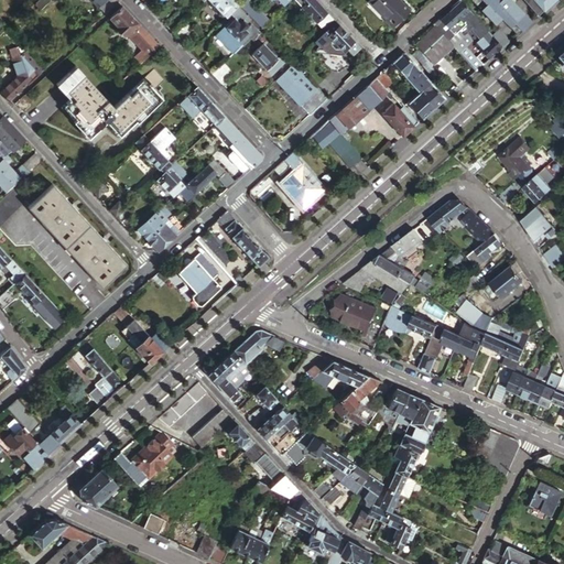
[(118,1),(116,0),(91,0),(98,7),(99,6),(106,13),(118,1)]
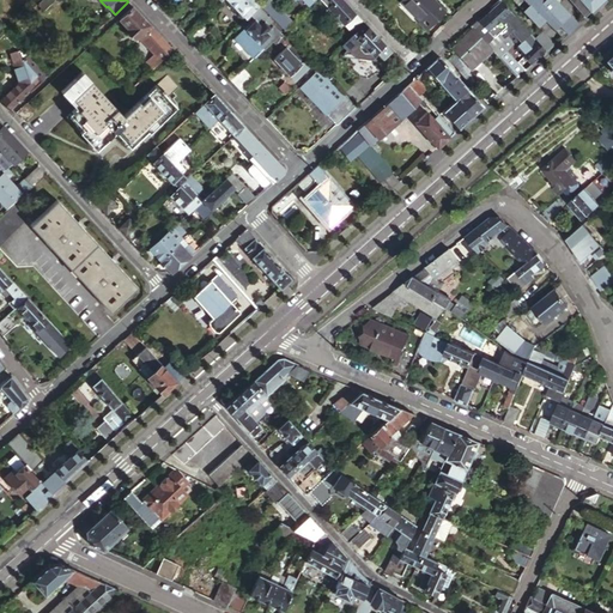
[(259,7),(261,5),(260,5),(256,1),(255,1),(252,5),(247,0),(228,0),(247,19),(259,7)]
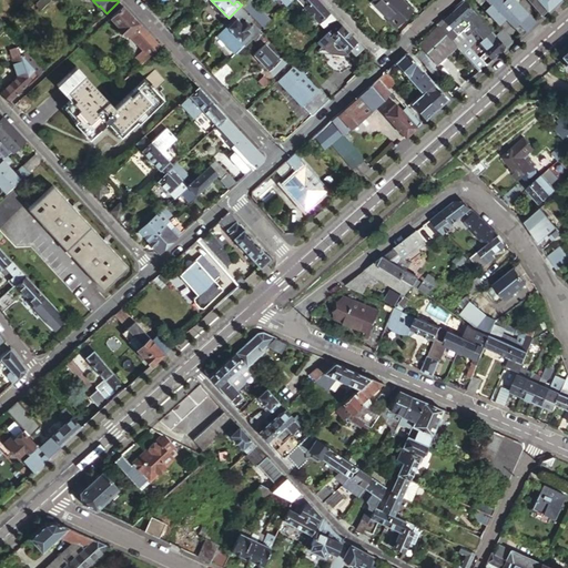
[(337,20),(318,0),(296,0),(326,31),(337,20)]
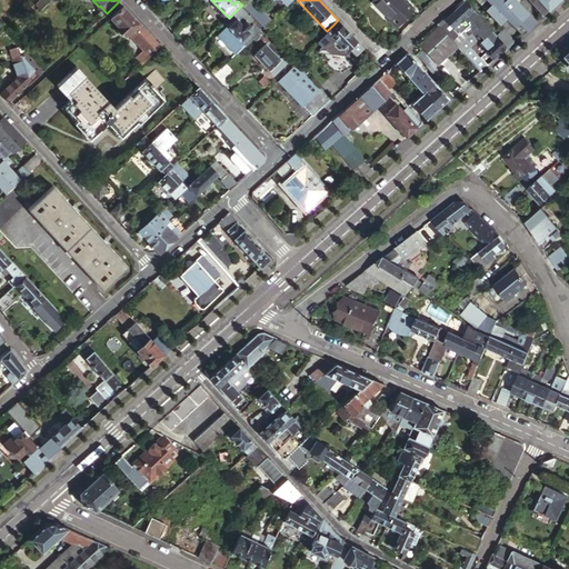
[(369,3),(387,20),(390,17),(372,0),(369,3)]
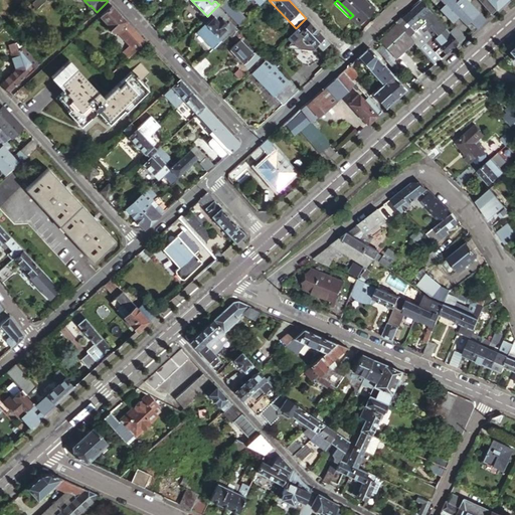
[(353,15),(350,18),(357,24),(371,9),(361,0),(336,0),(337,0),(353,15)]
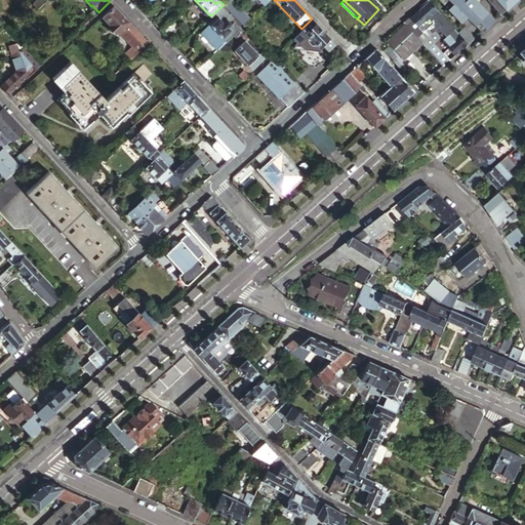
[(429,0),(428,0),(414,12),(421,21),(432,33),(435,30),(430,23),(425,18),(436,8),(429,0)]
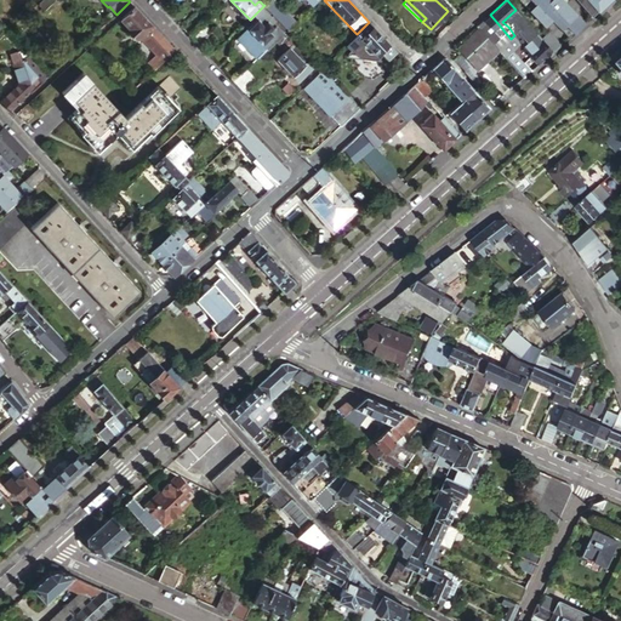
[(582,6),(576,0),(573,0),(570,3),(577,11),(582,6)]
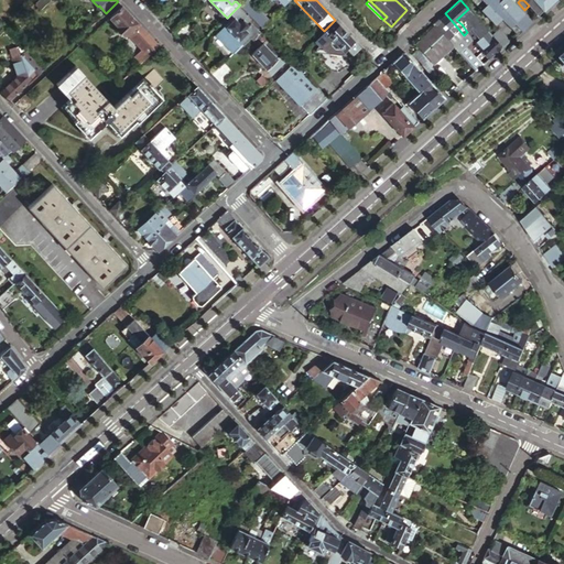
[(523,0),(529,6),(530,6),(538,14),(553,0),(523,0)]
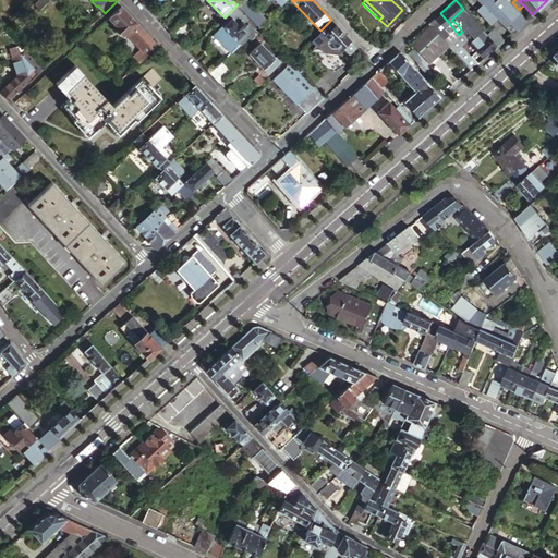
[(165,1),(154,13),(157,16),(161,21),(167,16),(172,11),(165,1)]
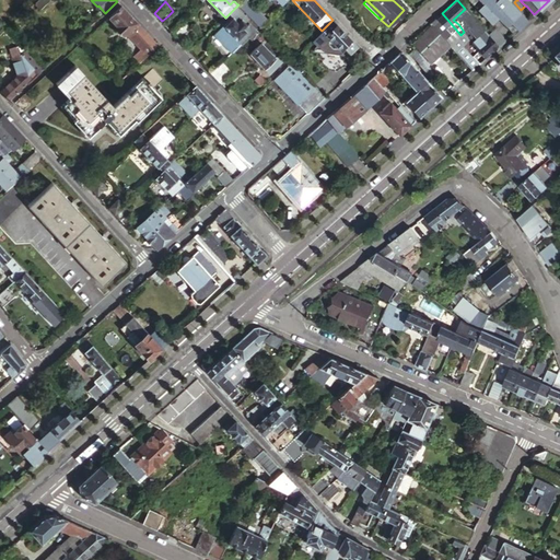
[(243,9),(260,26),(266,20),(249,2),(243,9)]
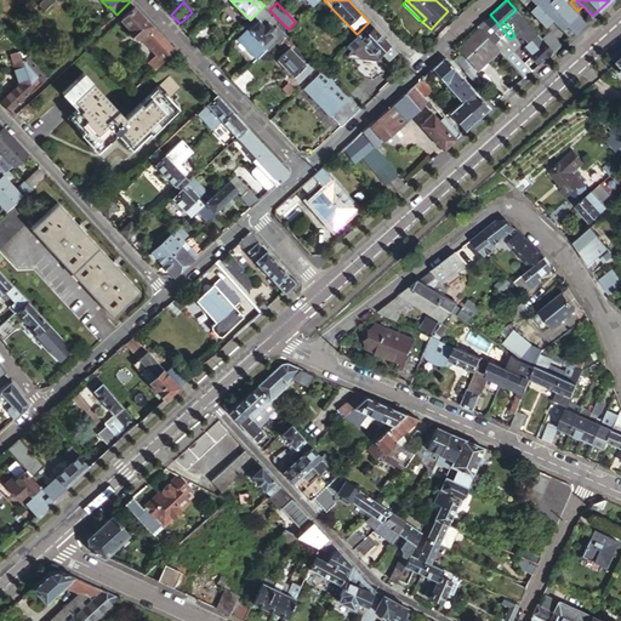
[(161,62),(175,50),(134,6),(120,18),(130,28),(129,32),(134,36),(137,36),(138,38),(161,62)]
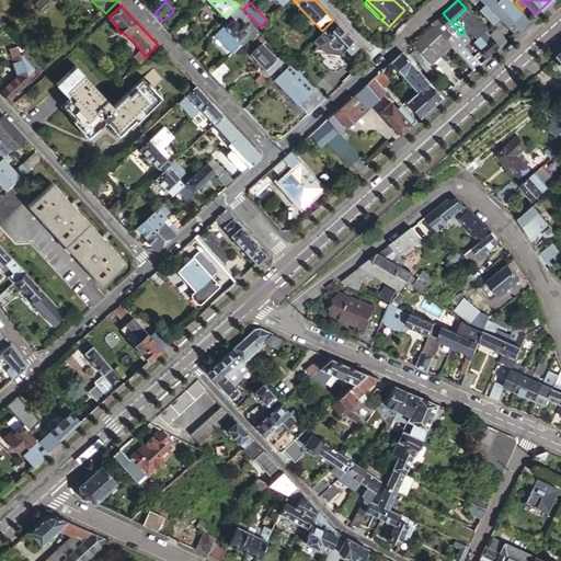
[(529,19),(535,14),(527,6),(526,6),(522,10),(529,19)]
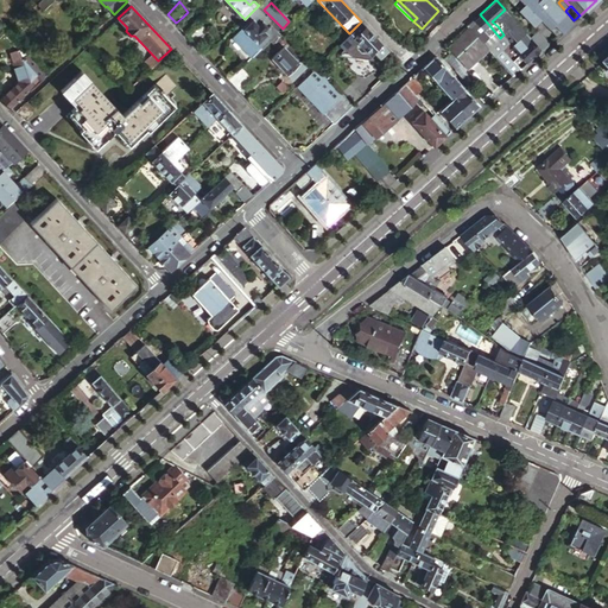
[(257,7),(245,19),(239,24),(242,29),(228,42),(247,61),(277,33),(268,25),(267,26),(265,24),(268,20),(257,7)]
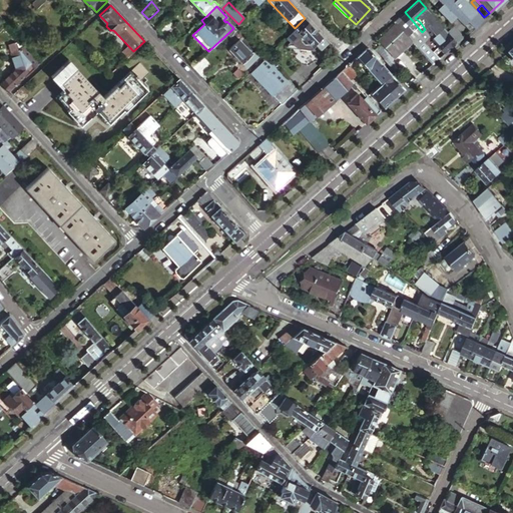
[(415,18),(420,22),(431,12),(426,8),(415,18)]
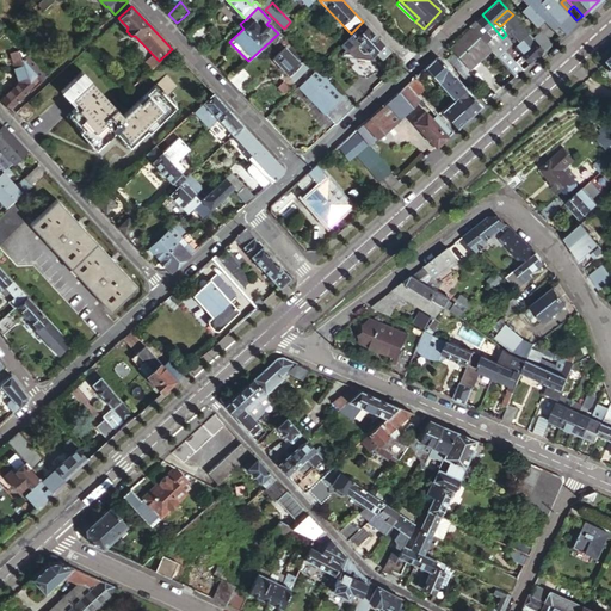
[(471,26),(479,35),(491,48),(503,38),(491,24),(482,14),(479,18),(476,17),(469,24),(471,26)]
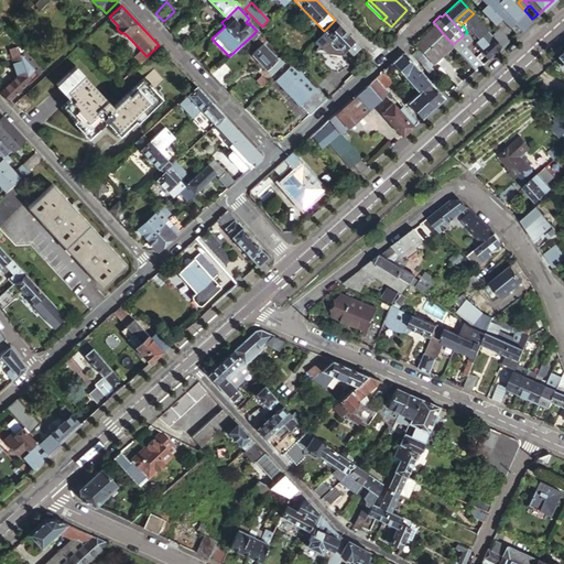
[(261,28),(264,32),(272,24),(268,20),(262,26),(261,28)]
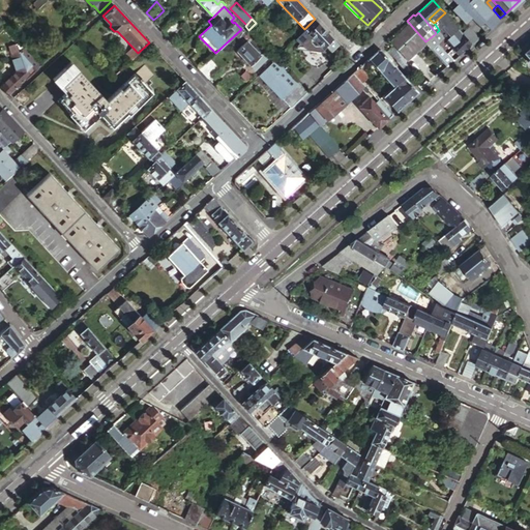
[(323,28),(315,19),(304,29),(296,37),(305,47),(315,47),(318,43),(321,48),(332,37),(323,28)]
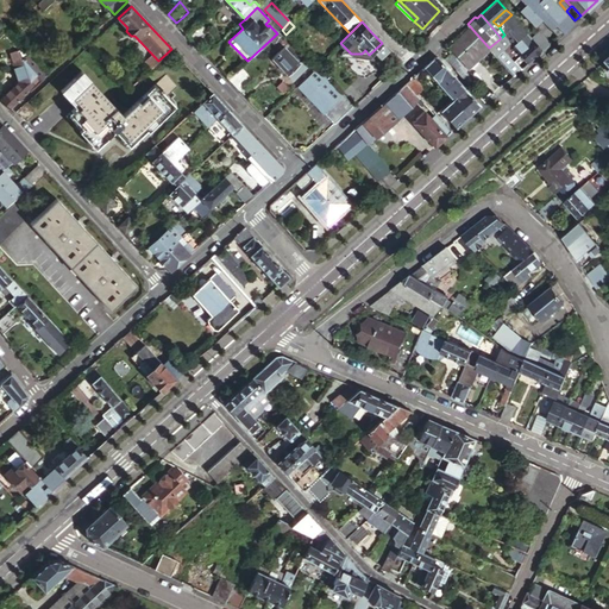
[(202,23),(188,36),(195,44),(209,30),(202,23)]
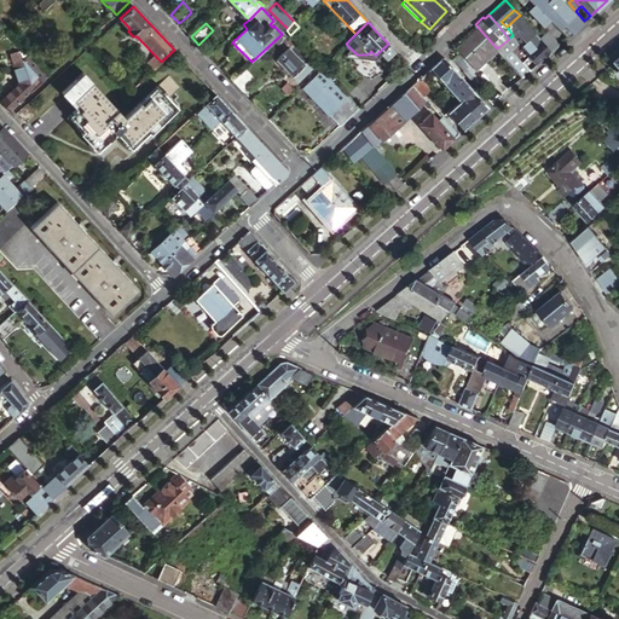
[(485,35),(478,27),(456,46),(461,50),(476,69),(498,50),(497,48),(485,35)]
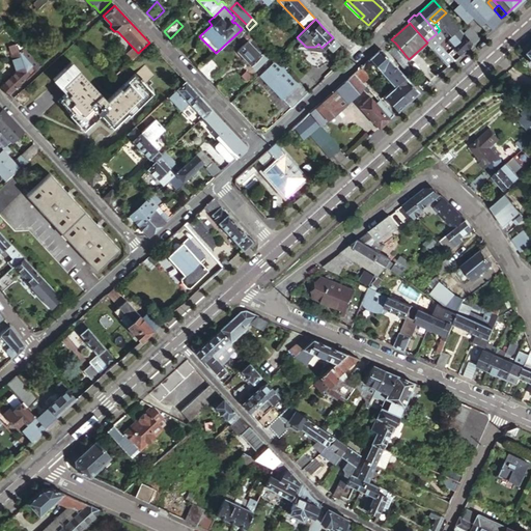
[(458,27),(443,42),(457,58),(473,44),(464,32),(458,27)]
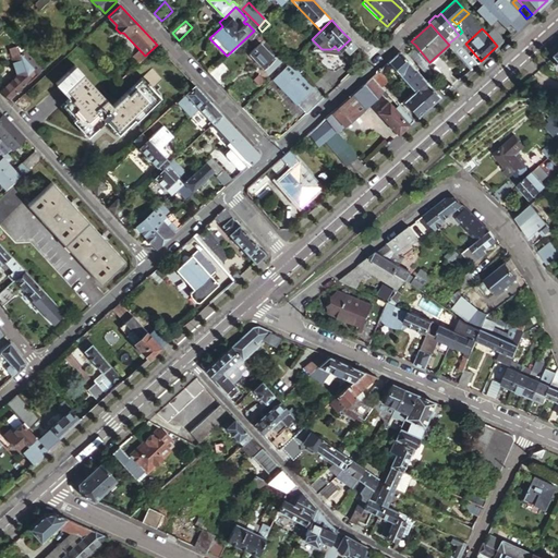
[(494,28),(487,34),(497,46),(504,39),(494,28)]
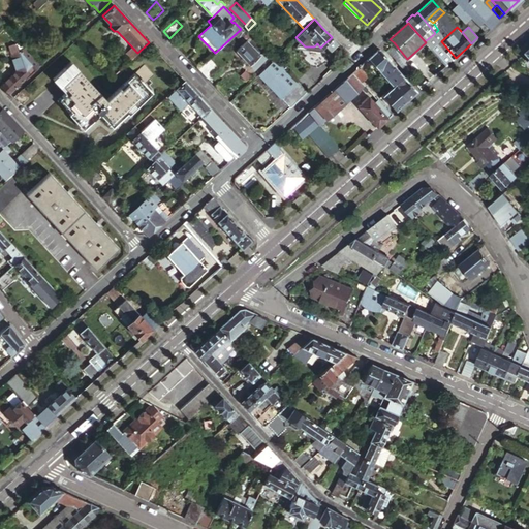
[(236,35),(243,43),(251,36),(244,28),(236,35)]
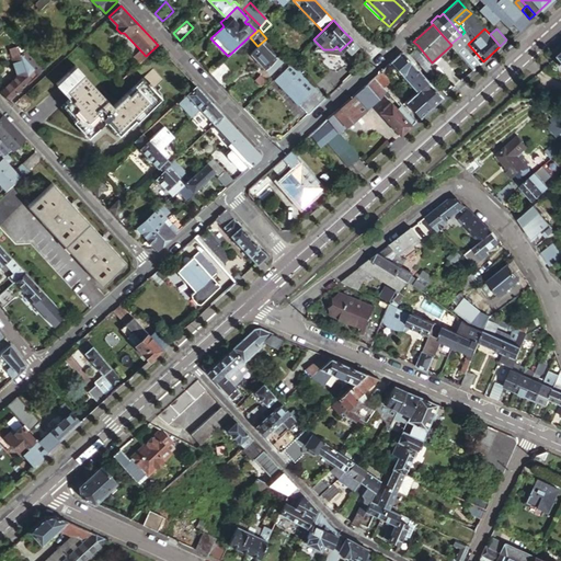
[(266,38),(258,46),(250,53),(268,73),(284,59),(279,54),(281,54),(266,38)]
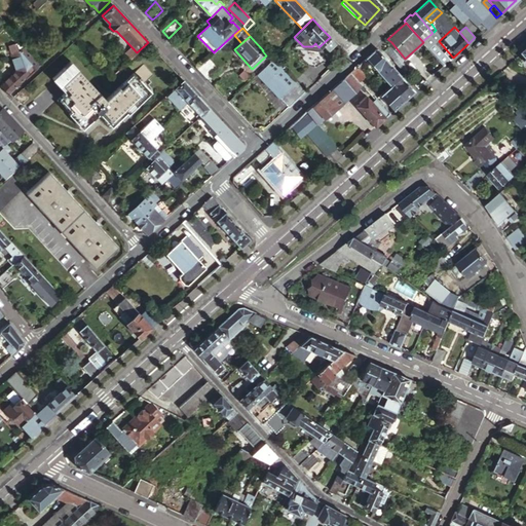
[(330,37),(318,47),(324,52),(335,43),(330,37)]
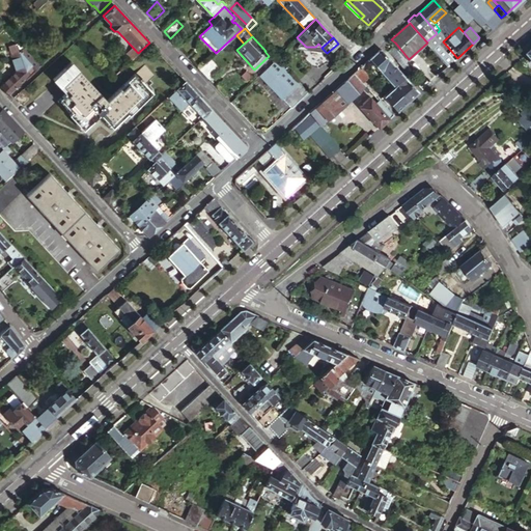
[(387,50),(403,68),(409,75),(415,70),(410,63),(409,62),(409,59),(395,43),(393,45),(387,50)]
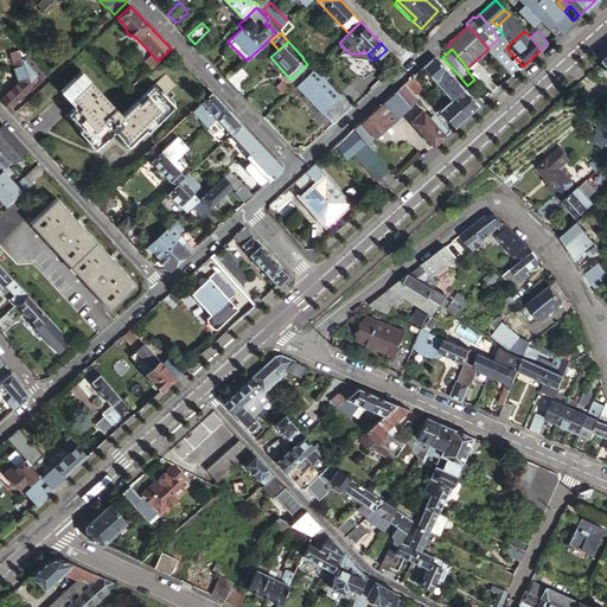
[(11,56),(13,63),(26,59),(25,58),(31,55),(29,52),(24,56),(20,51),(11,56)]
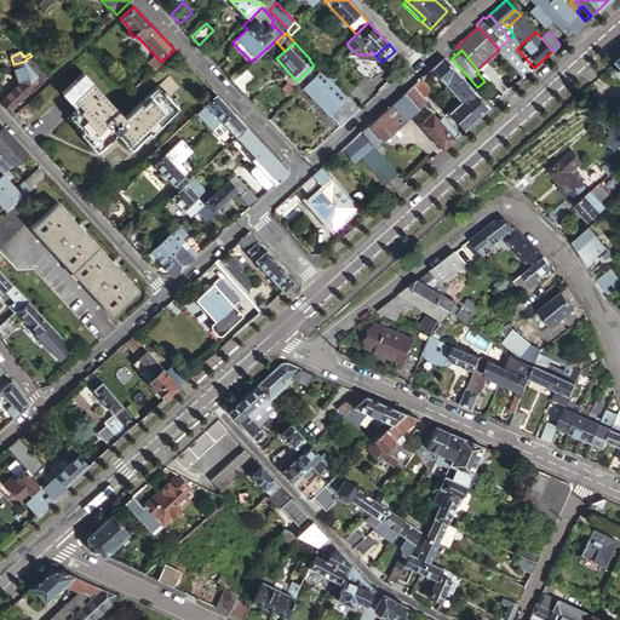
[(18,84),(0,101),(10,112),(49,75),(46,73),(32,56),(26,59),(27,61),(13,64),(18,84)]
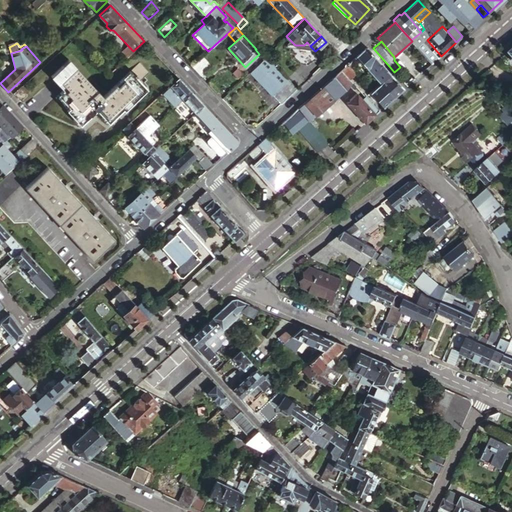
[(367,46),(356,56),(380,83),(371,91),(384,106),(404,88),(367,46)]
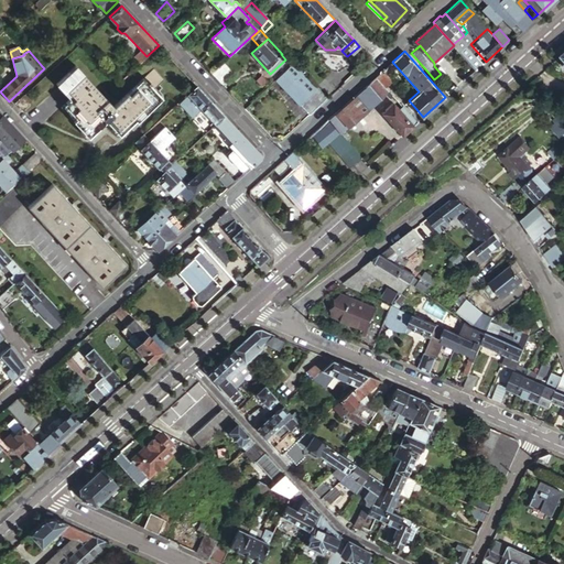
[(235,74),(224,63),(212,74),(224,85),(235,74)]
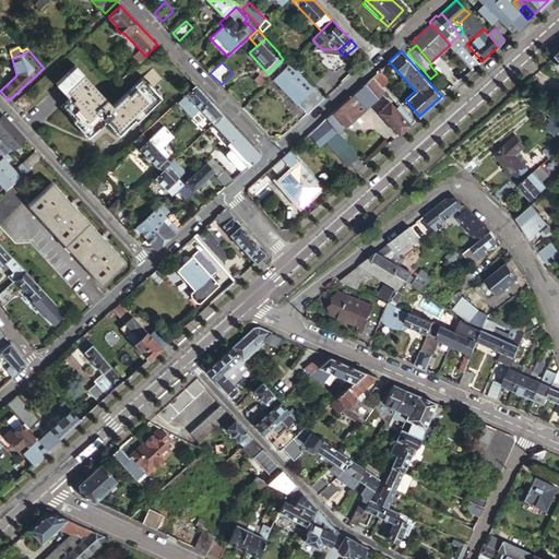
[(70,97),(60,106),(86,134),(104,118),(117,132),(132,118),(135,121),(161,97),(153,88),(164,79),(154,68),(113,105),(75,64),(56,83),(70,97)]
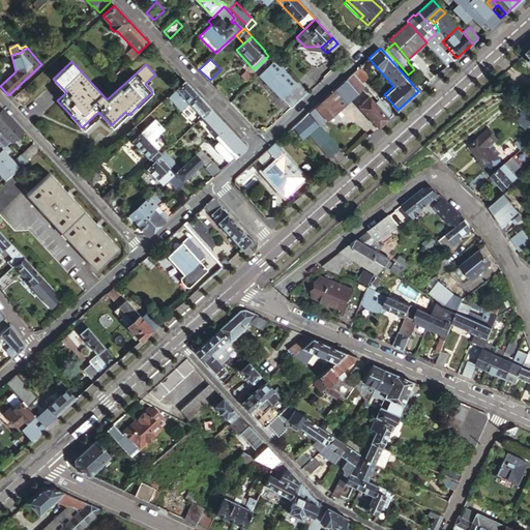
[(290,108),(307,93),(297,82),(285,68),(284,67),(277,62),(276,61),(275,62),(273,62),(272,61),(259,75),(281,98),(290,108)]
